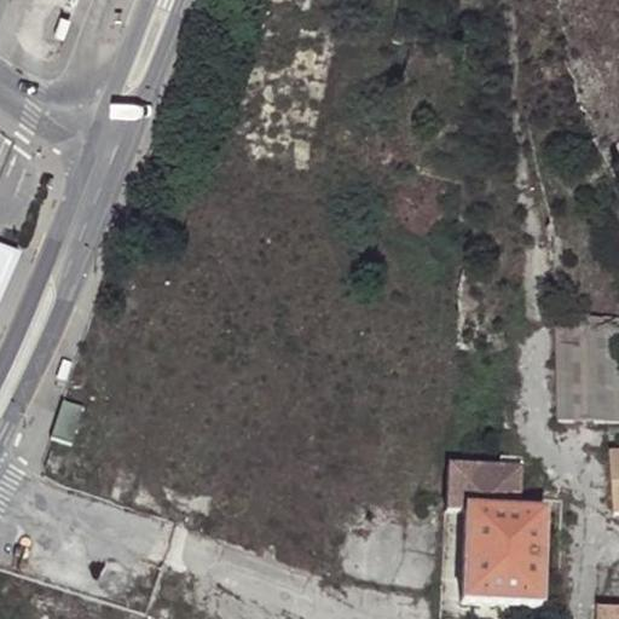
[(65,41),(71,22),(61,18),(55,38),(65,41)]
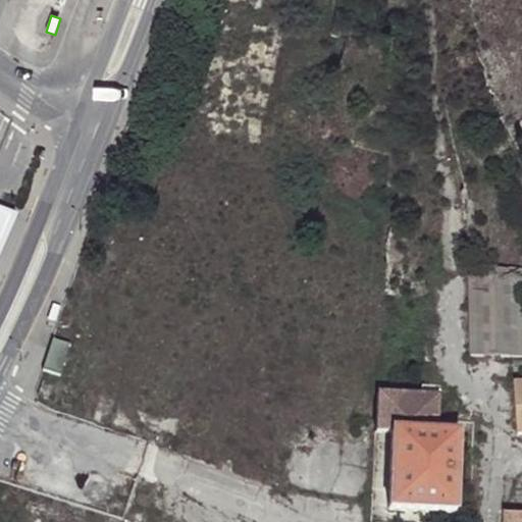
[(460,200),(467,198),(465,189),(458,191),(460,200)]
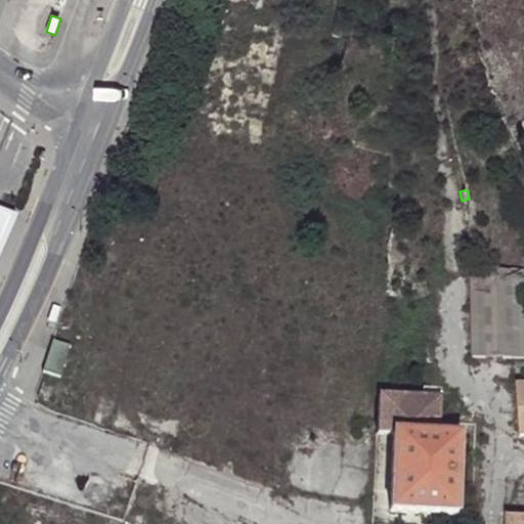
[(0,256),(15,219),(0,212),(0,256)]
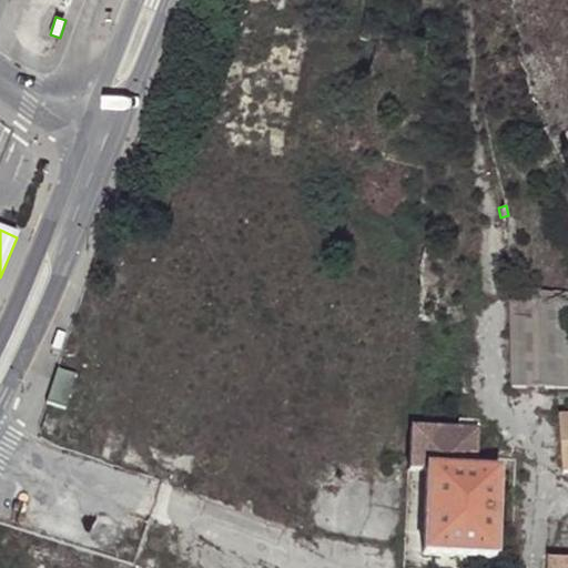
[(567,294),(531,295),(531,301),(510,300),(511,388),(567,387),(567,294)]
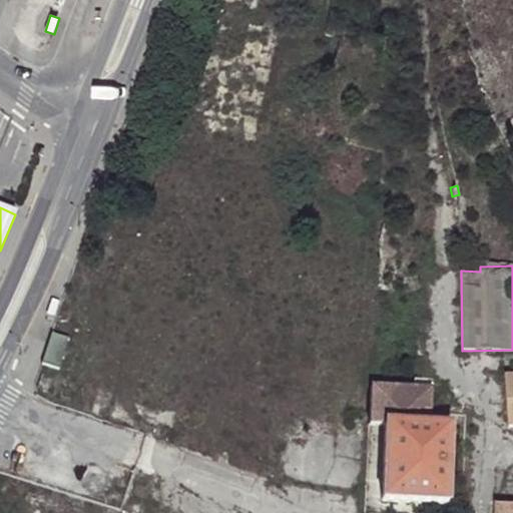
[(67,342),(50,337),(41,366),(58,370),(67,342)]
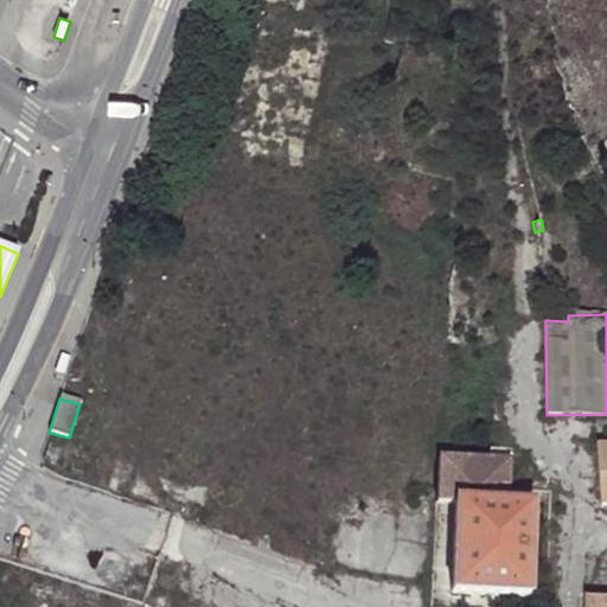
[(454,593),(529,598),(531,505),(506,504),(509,461),(457,459),(454,502),(458,503),(454,593)]
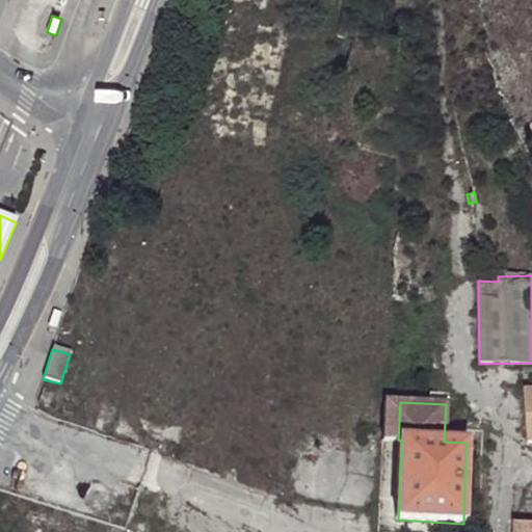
All buildings are outlined.
